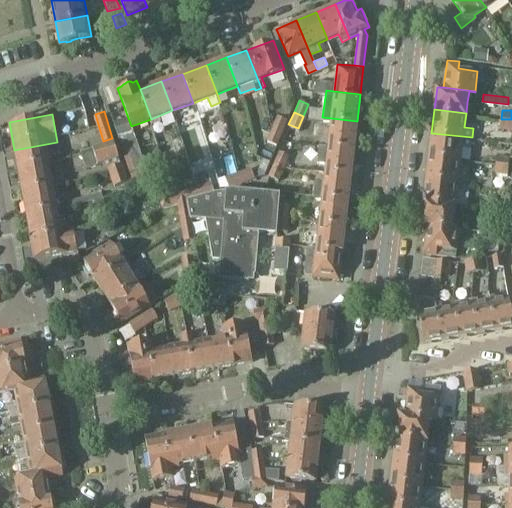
[(276,114),(271,126),(281,131),(286,118),(276,114)]
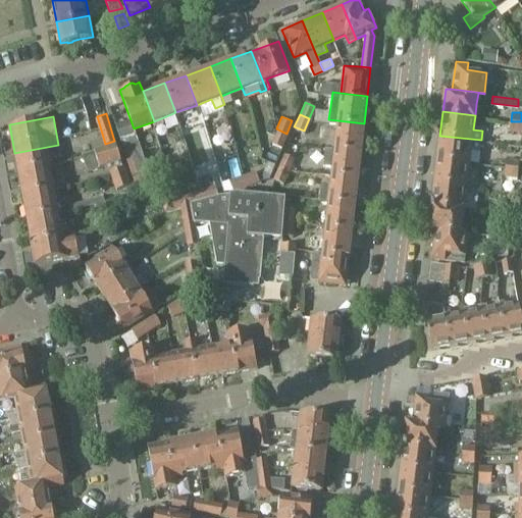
[(361,150),(364,123),(337,120),(335,137),(326,136),(325,146),(361,150)]
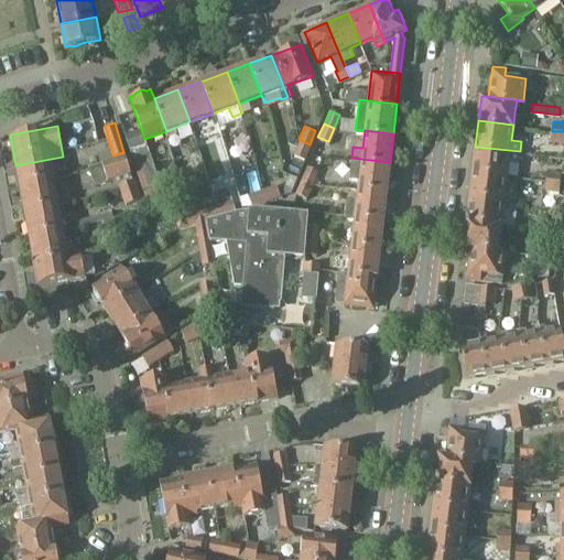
[(563,141),(563,131),(552,131),(551,140),(563,142),(563,141)]
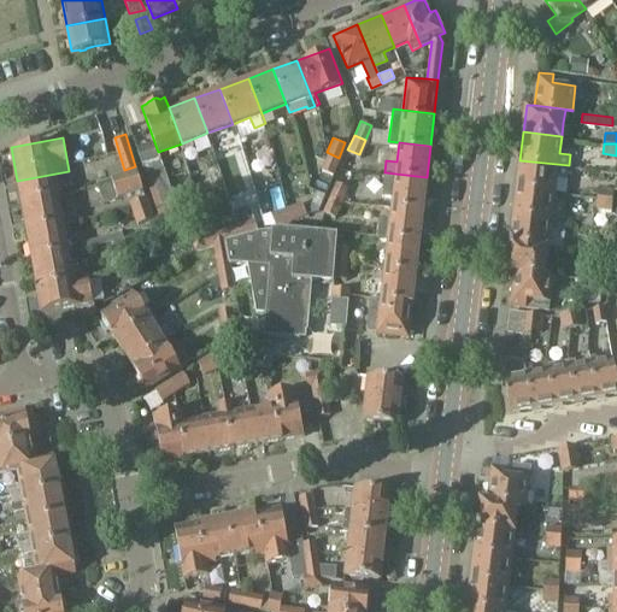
[(339,158),(327,152),(319,168),(333,172),(339,158)]
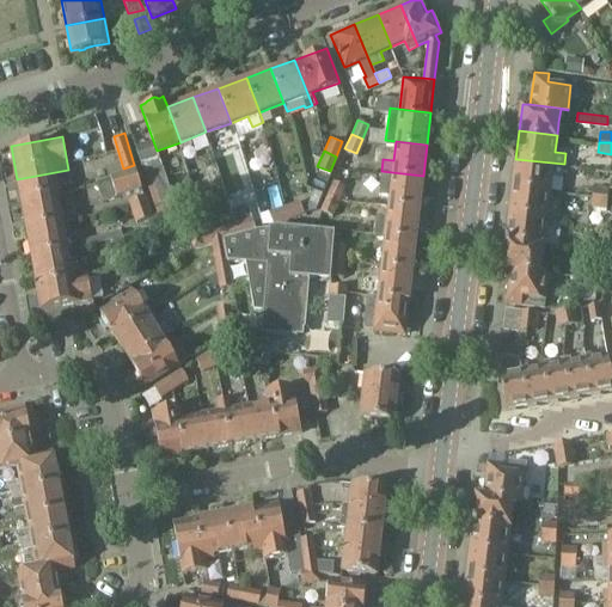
[(564,164),(515,159),(512,185),(550,190),(552,173),(563,175),(564,164)]
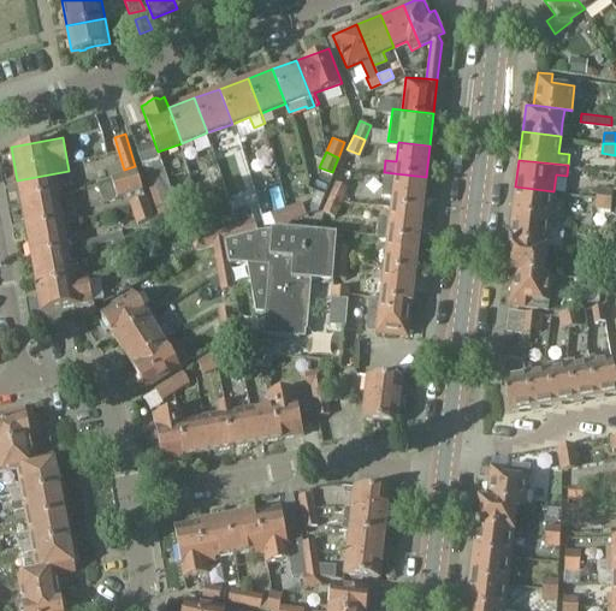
[(163,161),(144,167),(159,217),(178,211),(163,161)]
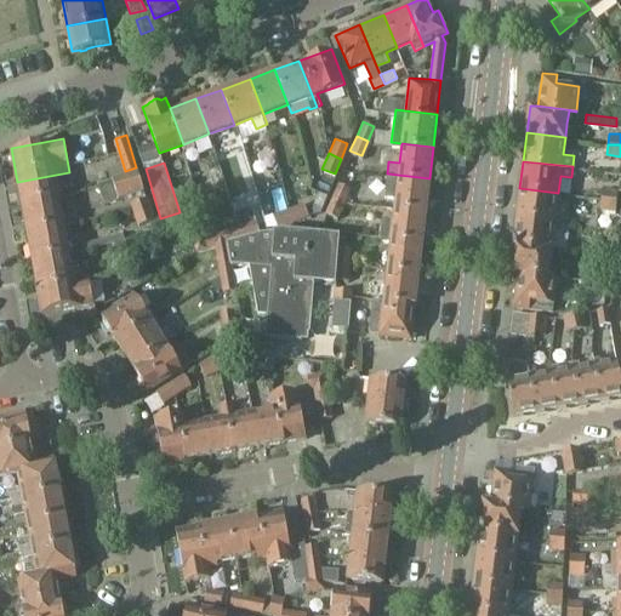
[(143,190),(136,167),(125,171),(96,180),(102,203),(143,190)]
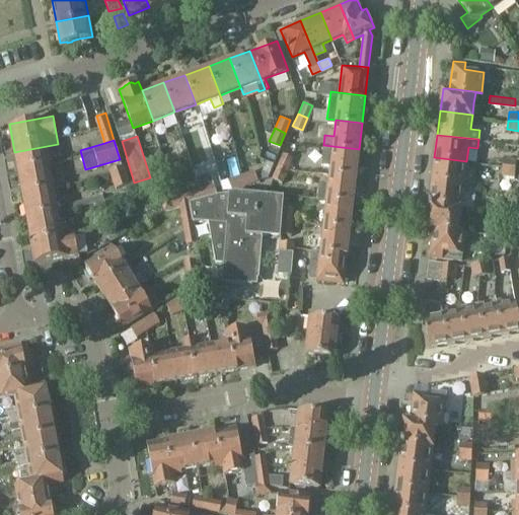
[(324,163),(323,170),(356,174),(359,149),(323,145),(321,162),(324,163)]
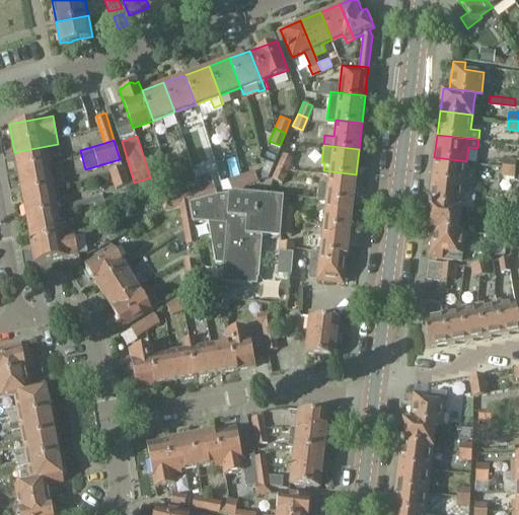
[(14,152),(18,174),(51,167),(47,146),(14,152)]
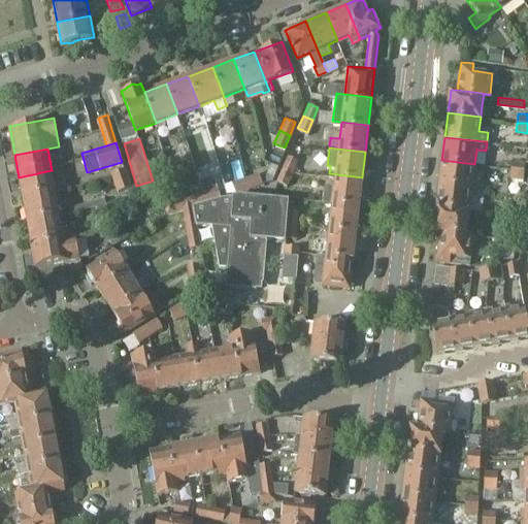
[(163,153),(150,158),(156,178),(170,173),(163,153)]
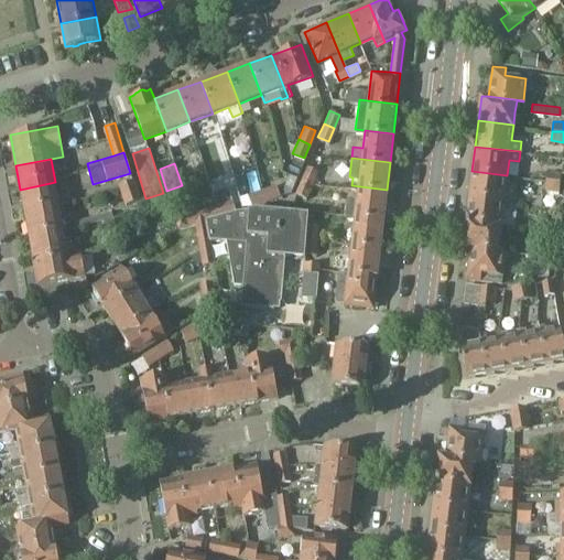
[(307,164),(302,178),(313,183),(318,169),(307,164)]
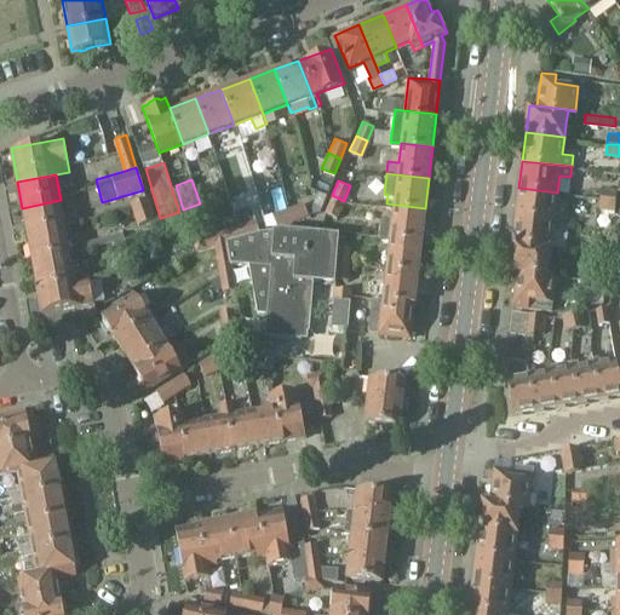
[(600,187),(600,199),(615,200),(616,189),(600,187)]
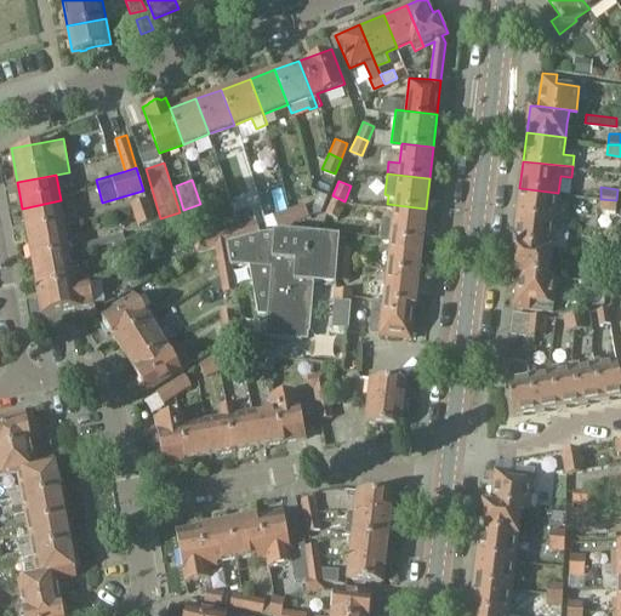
[(554,220),(558,193),(519,188),(516,216),(554,220)]
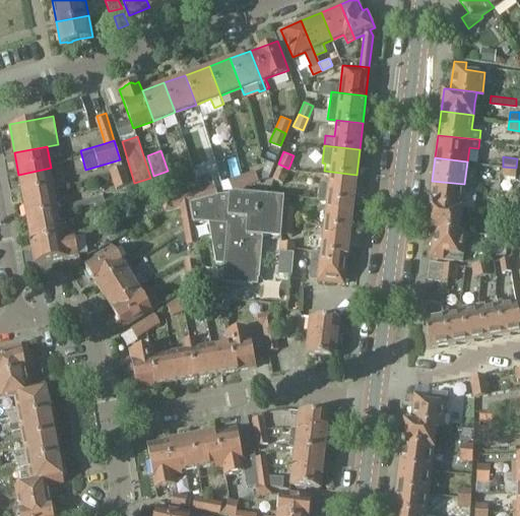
[(129,183),(122,164),(110,168),(116,187),(129,183)]
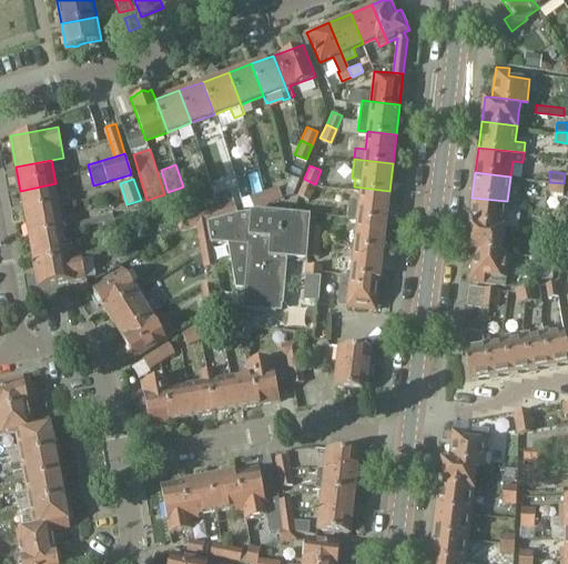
[(315,184),(304,179),(298,192),(310,198),(315,184)]
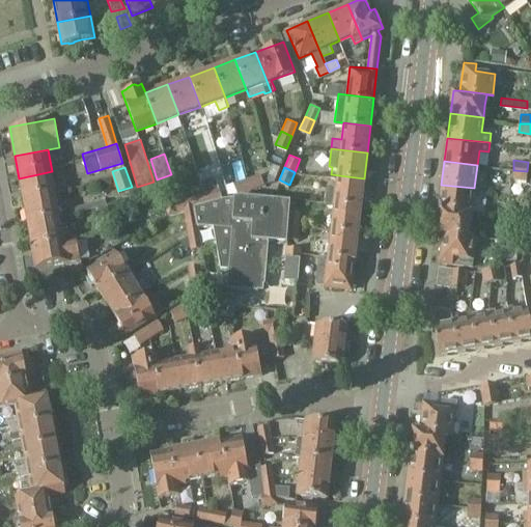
[(527,171),(513,170),(512,179),(526,181),(527,171)]
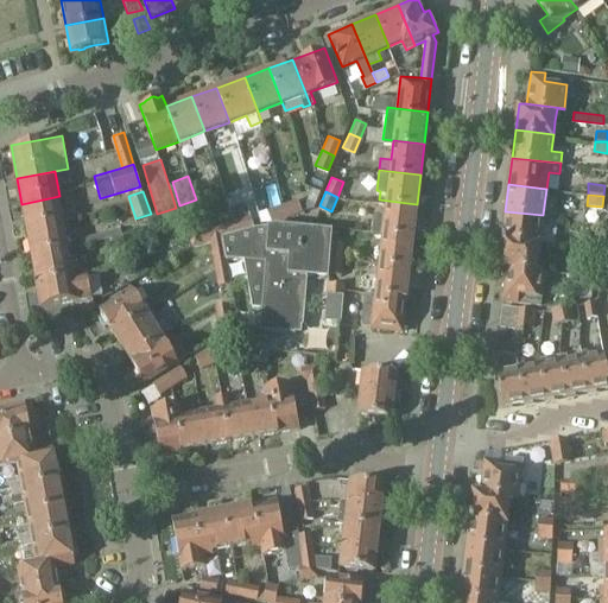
[(21,204),(26,229),(64,221),(64,217),(74,215),(71,202),(62,204),(59,196),(21,204)]
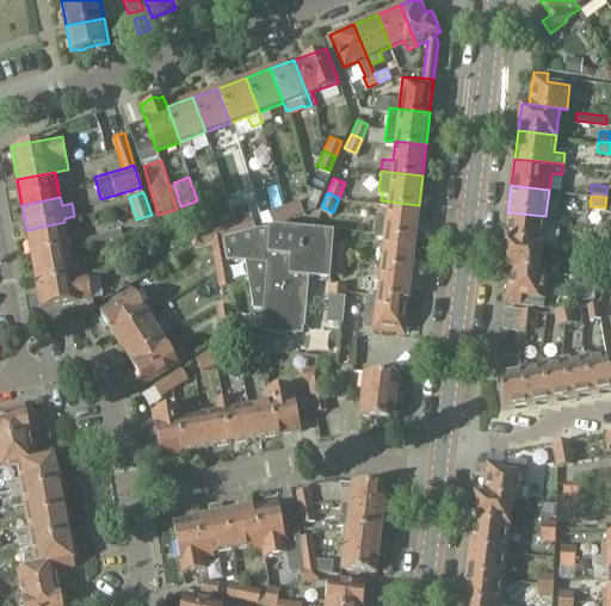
[(288,215),(303,210),(300,198),(284,204),(288,215)]
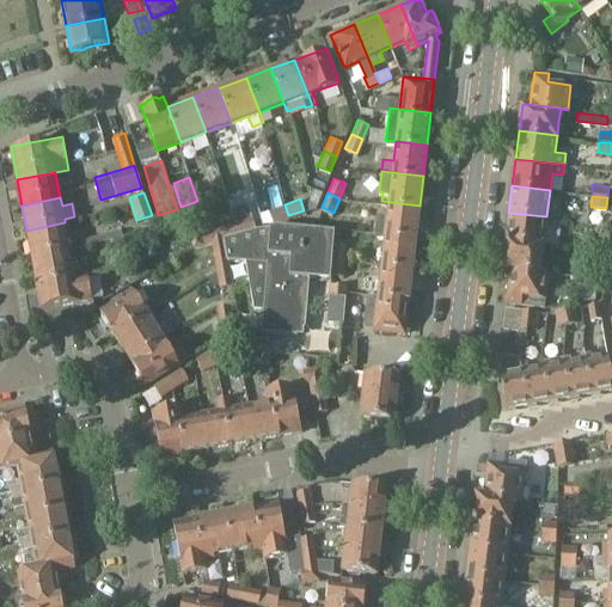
[(416,237),(420,206),(381,201),(380,212),(377,212),(374,232),(384,233),(416,237)]
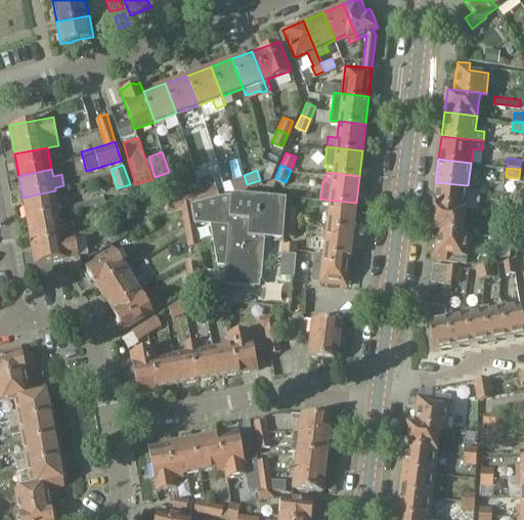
[(247,184),(244,175),(230,179),(233,188),(247,184)]
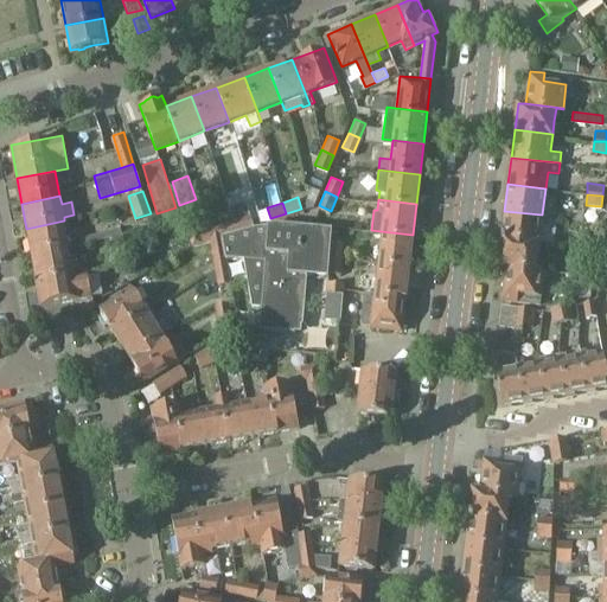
[(191,244),(205,239),(202,228),(196,211),(183,216),(191,244)]
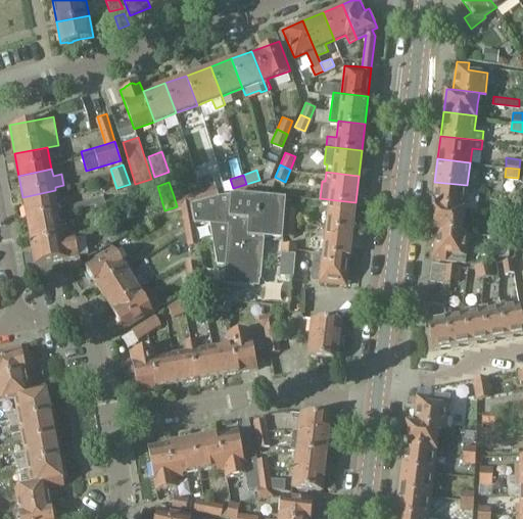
[(465,208),(467,185),(434,182),(432,205),(465,208)]
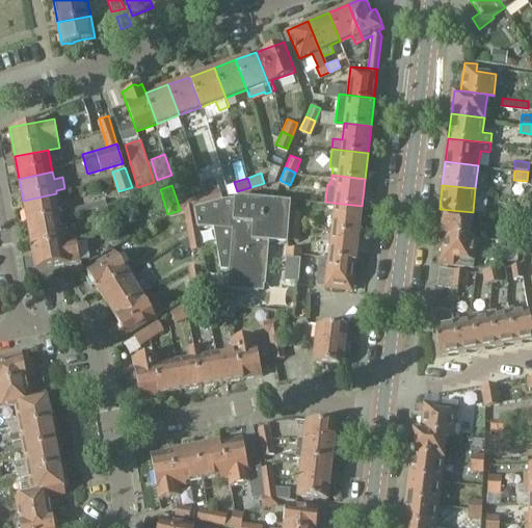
[(205,191),(208,203),(221,199),(219,186),(205,191)]
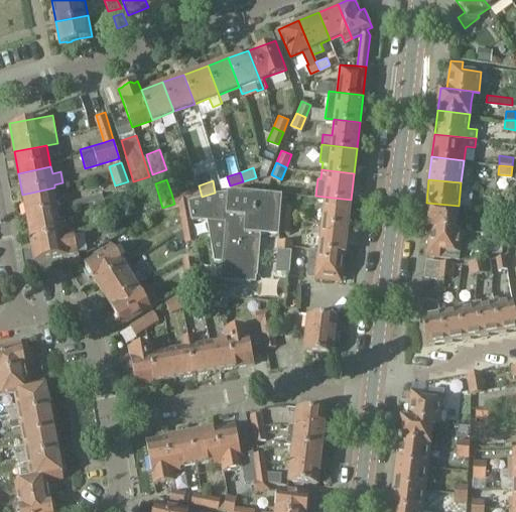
[(188,201),(202,197),(199,185),(171,194),(174,204),(178,202),(188,201)]
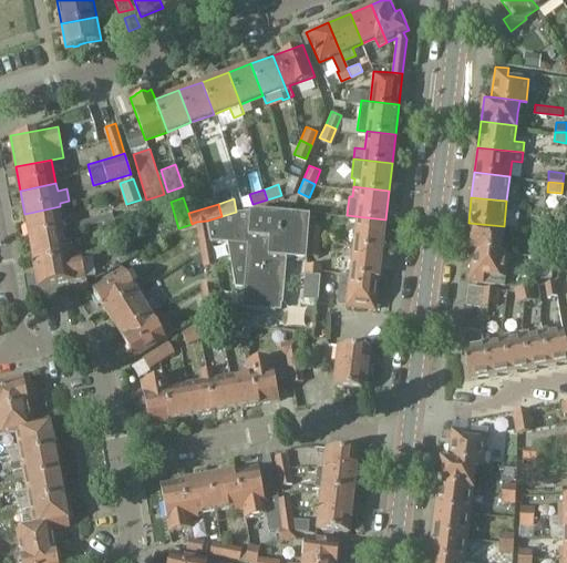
[(24,214),(29,237),(64,231),(60,206),(24,214)]
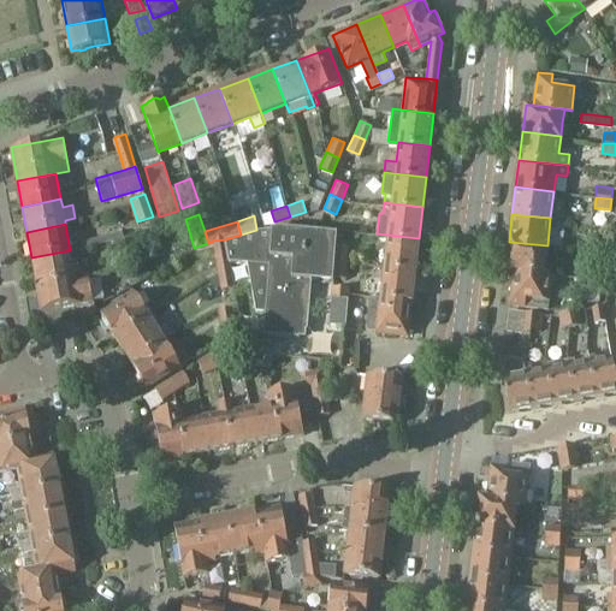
[(230,262),(242,264),(252,306),(249,327),(265,328),(264,333),(300,336),(300,326),(308,326),(309,312),(311,312),(312,300),(311,300),(312,276),(333,277),(335,259),(336,241),(337,232),(282,227),(259,229),(256,230),(241,235),(225,239),(230,262)]
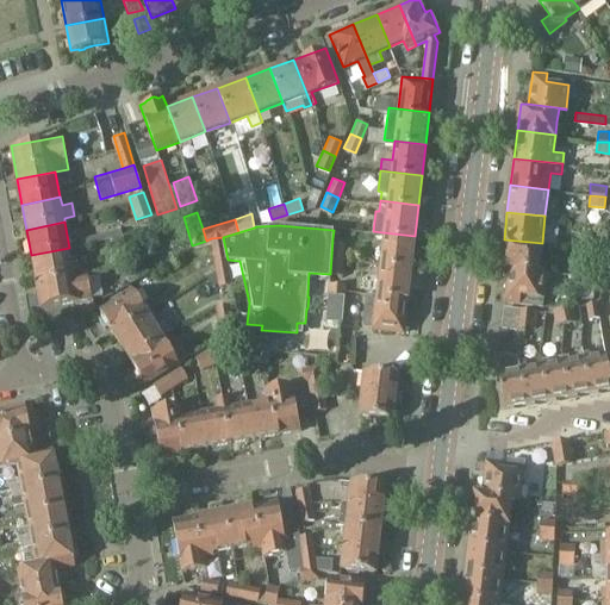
[(129,231),(105,238),(109,253),(132,245),(129,231)]
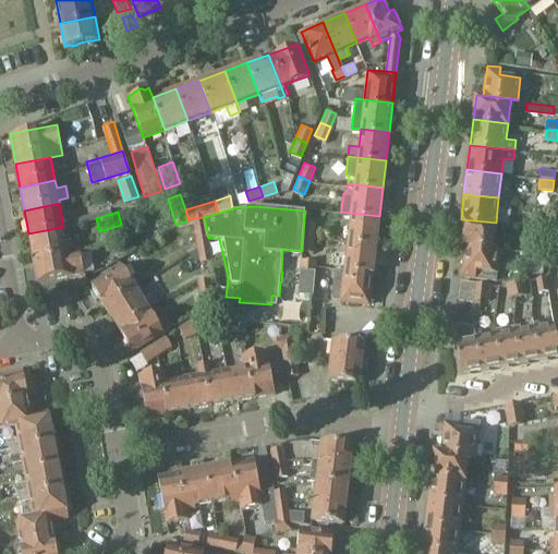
[(376,245),(379,216),(350,213),(347,242),(376,245)]
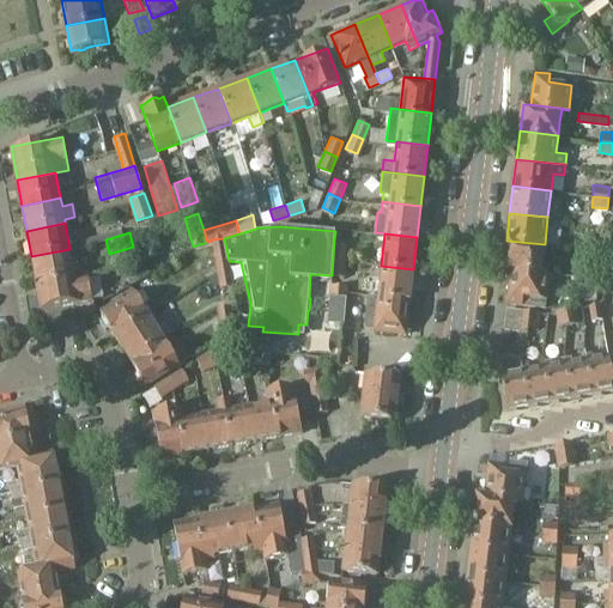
[(212,239),(216,263),(229,261),(224,238),(212,239)]
